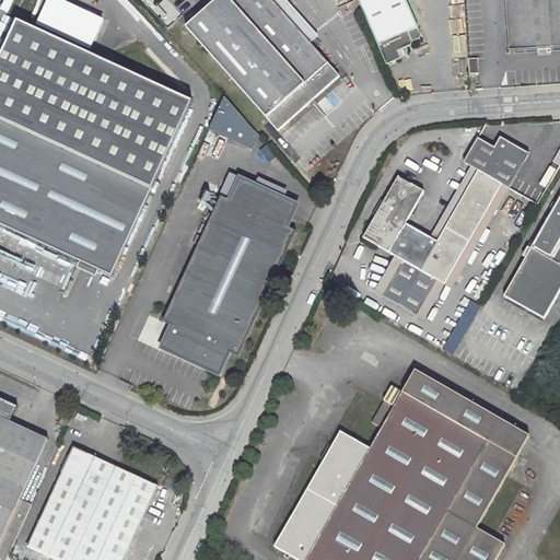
[(280,133),(341,80),(273,0),(222,0),(189,30),(280,133)]
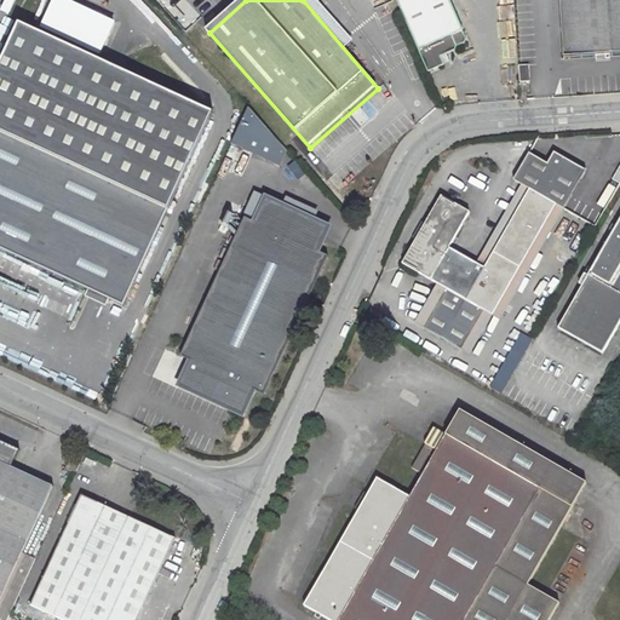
[(465,39),(448,0),(394,0),(425,72),(441,65),(438,57),(454,50),(455,46),(463,42),(465,39)]
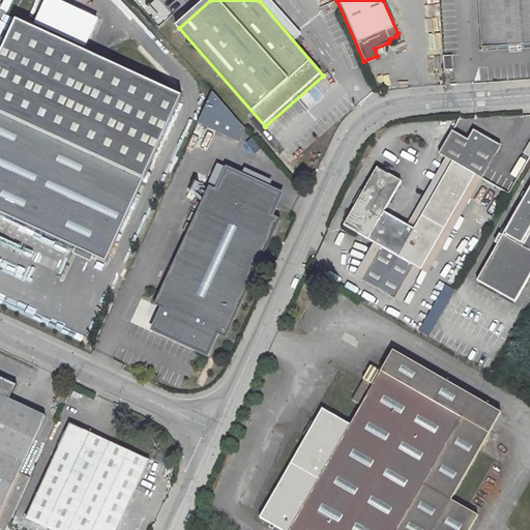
[(529,0),(478,0),(482,50),(529,46),(529,0)]
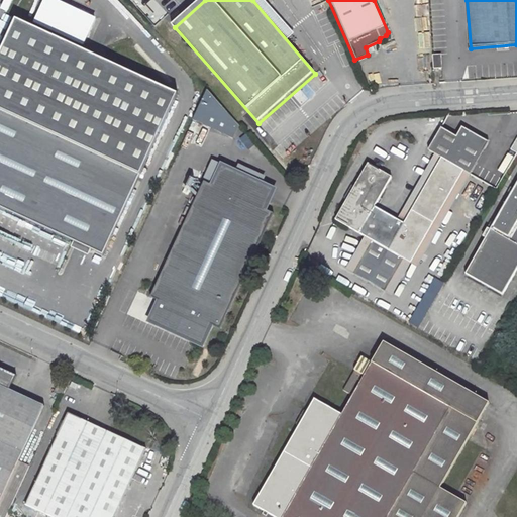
[(15,21),(0,55),(0,209),(104,257),(140,176),(178,96),(15,21)]
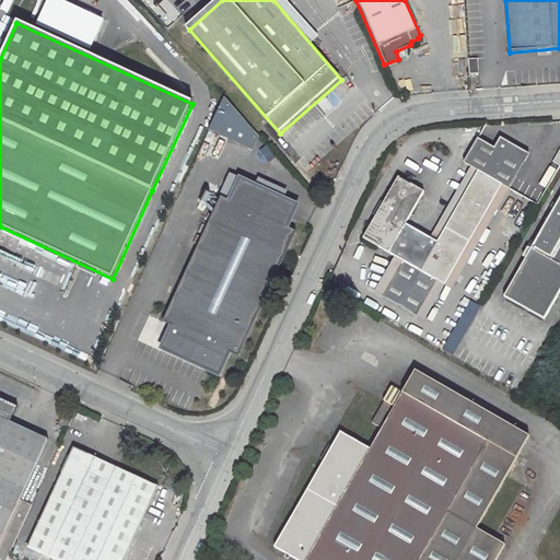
[(479,59),(468,60),(469,76),(480,74),(479,59)]
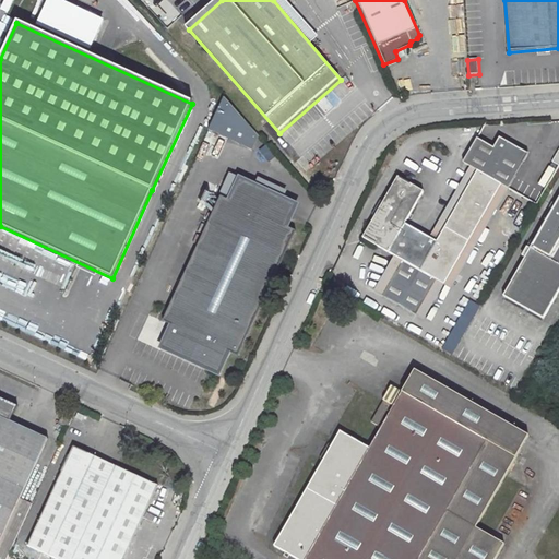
[(216,104),(205,130),(251,150),(262,125),(216,104)]
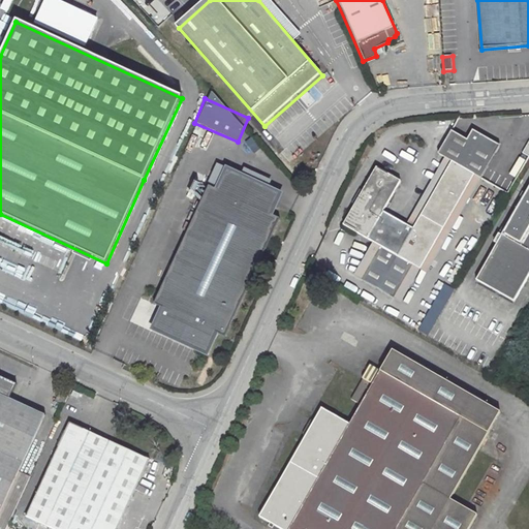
[(497,129),(472,132),(499,147),(506,134),(497,129)]
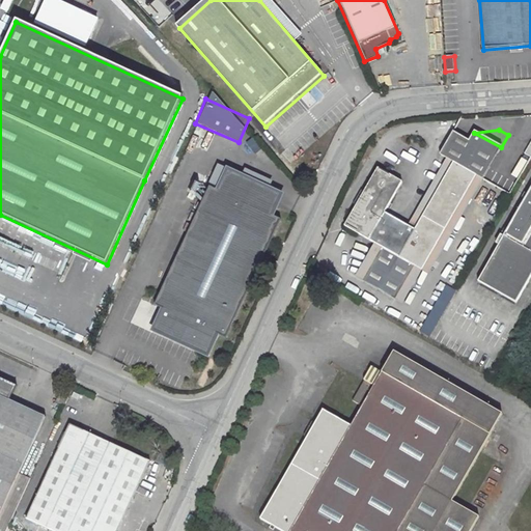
[(392,301),(413,269),(420,273),(476,177),(481,180),(501,147),(474,133),(468,142),(453,134),(440,156),(445,160),(452,164),(414,231),(407,227),(383,214),(400,184),(375,170),(342,227),(371,244),(378,248),(358,282),(392,301)]
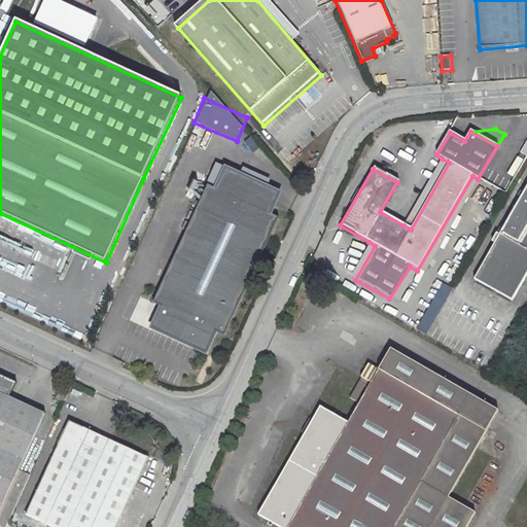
[(442,159),(403,225),(411,230),(449,163),(442,159)]
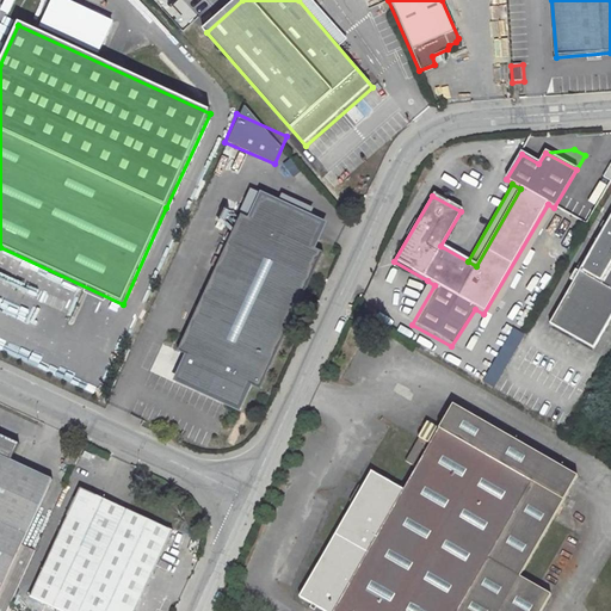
[(261,196),(250,221),(313,250),(323,224),(261,196)]
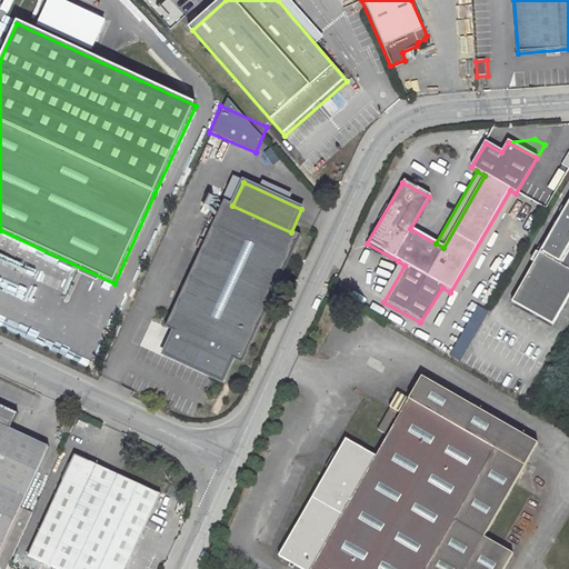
[(516,193),(510,190),(450,292),(457,296),(516,193)]
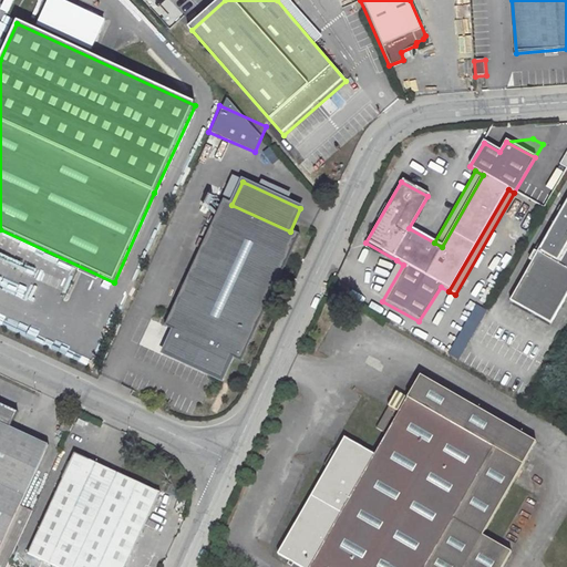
[(232,205),(223,200),(165,328),(174,332),(163,356),(222,382),(233,359),(241,362),(299,235),(290,232),(232,205)]
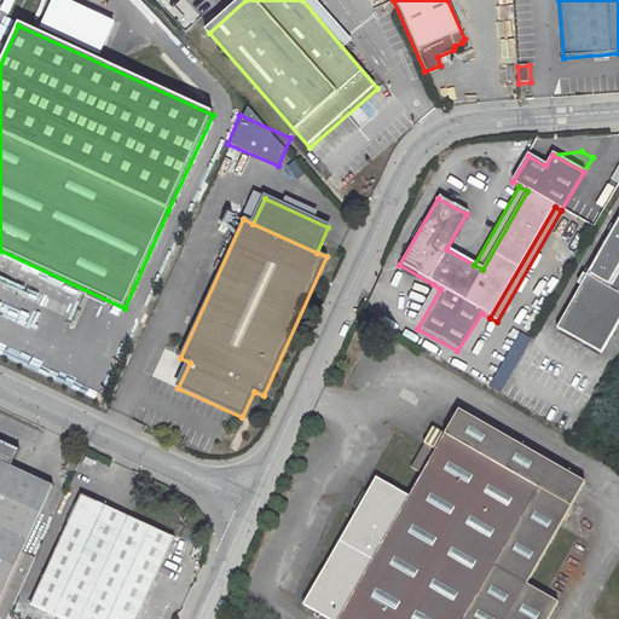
[(618,221),(559,328),(602,353),(618,324),(618,221)]
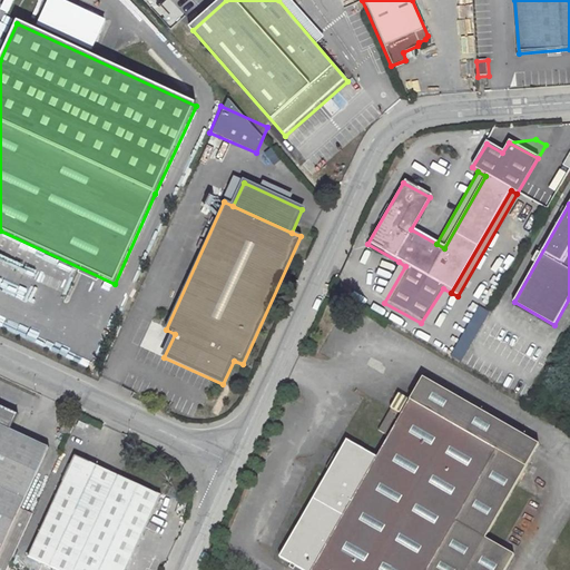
[(405,266),(399,262),(376,298),(384,303),(405,266)]
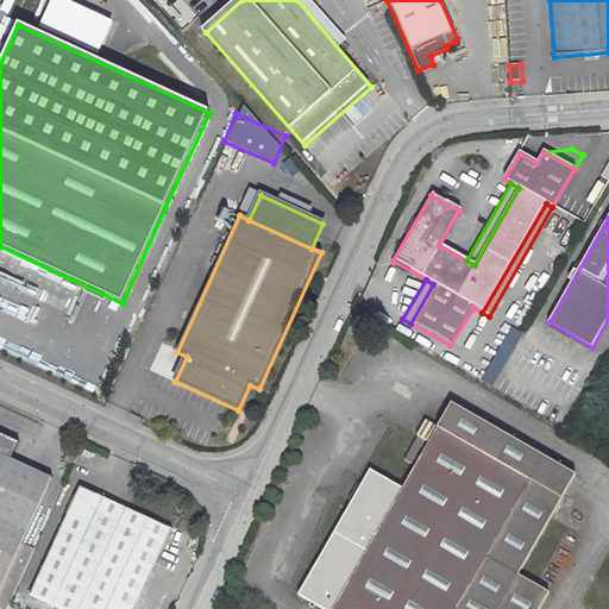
[(459,351),(472,328),(482,313),(473,308),(450,345),(459,351)]
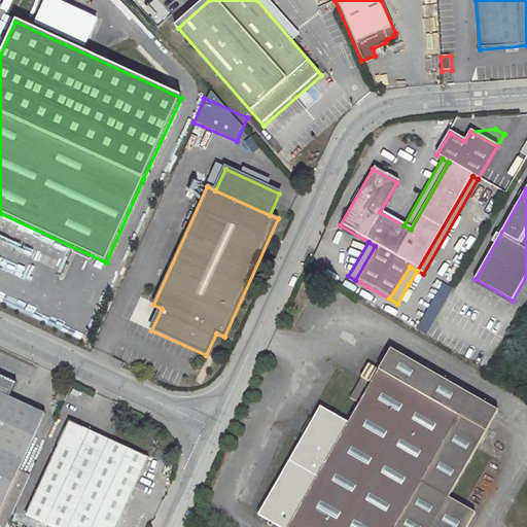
[(327,291),(330,284),(315,275),(311,282),(327,291)]
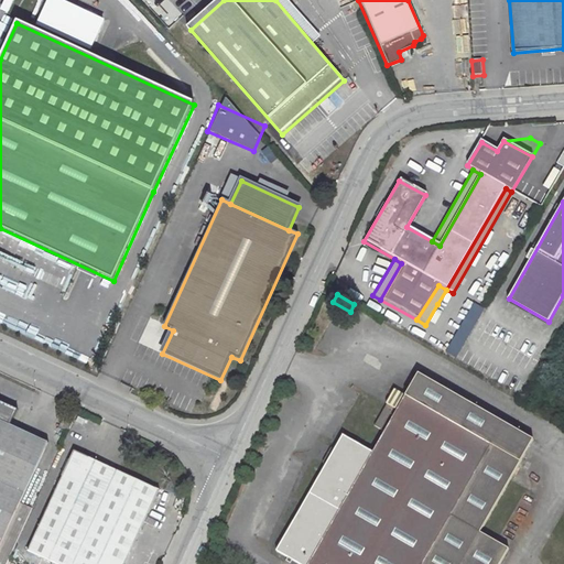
[(342,435),(272,550),(295,563),(495,563),(505,549),(476,532),(532,438),(418,371),(404,396),(396,410),(386,403),(372,424),(382,431),(369,452),(342,435)]
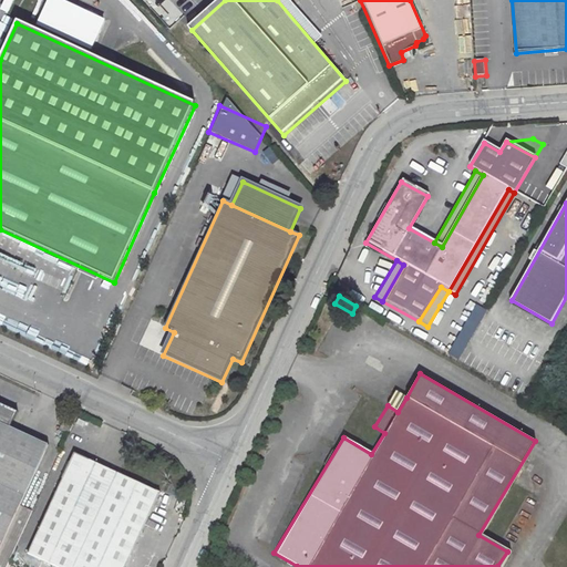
[(406,398),(397,391),(388,405),(398,412),(406,398)]
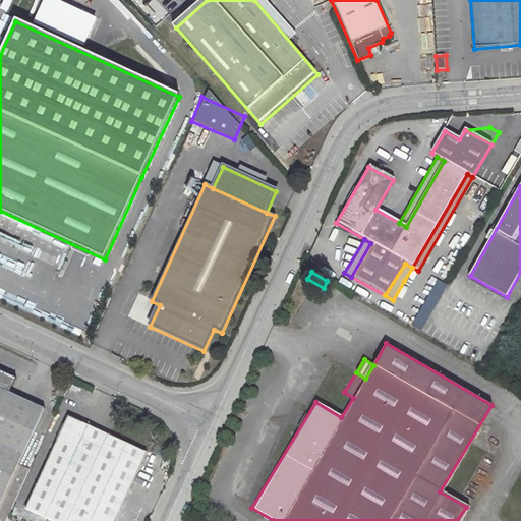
[(0,520),(4,520),(8,515),(29,471),(19,466),(45,409),(15,396),(17,391),(12,389),(16,380),(0,371),(0,520)]
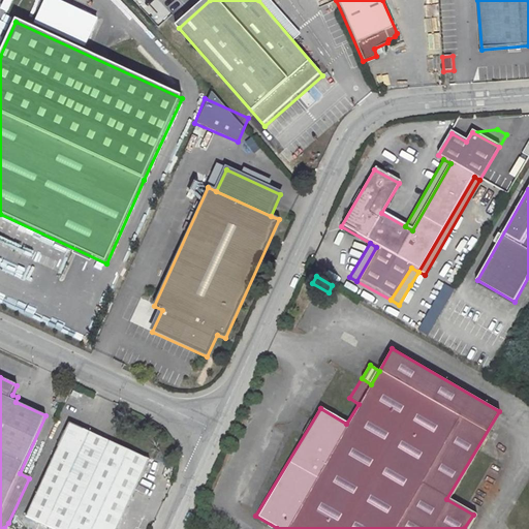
[(68,396),(61,392),(56,401),(64,405),(68,396)]
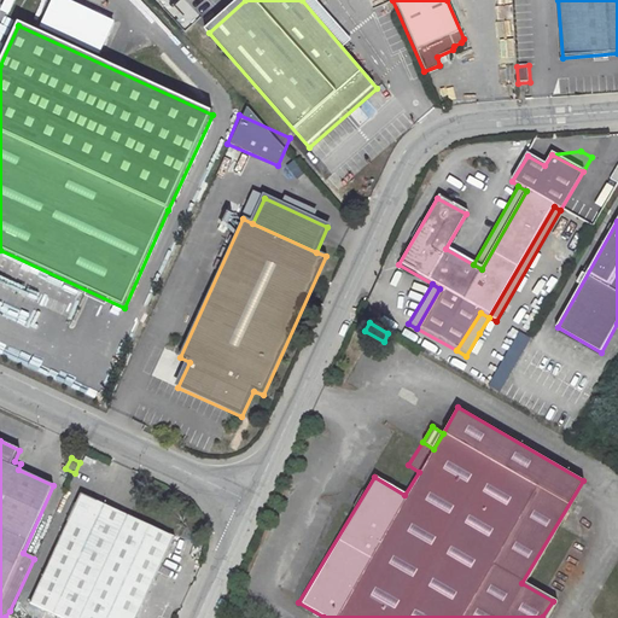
[(136,617),(174,538),(81,494),(30,602),(62,617),(136,617)]
